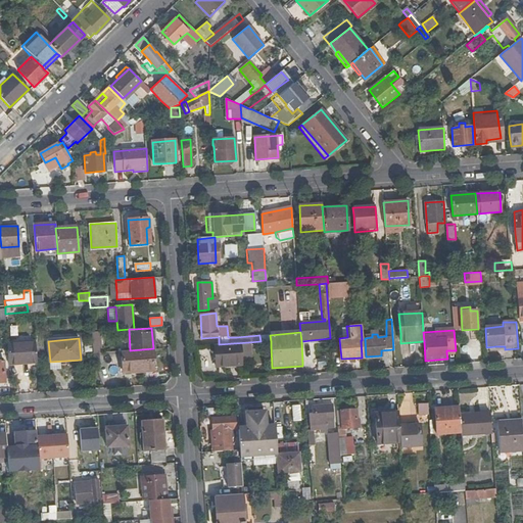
[(9,366),(37,364),(36,342),(8,344),(9,366)]
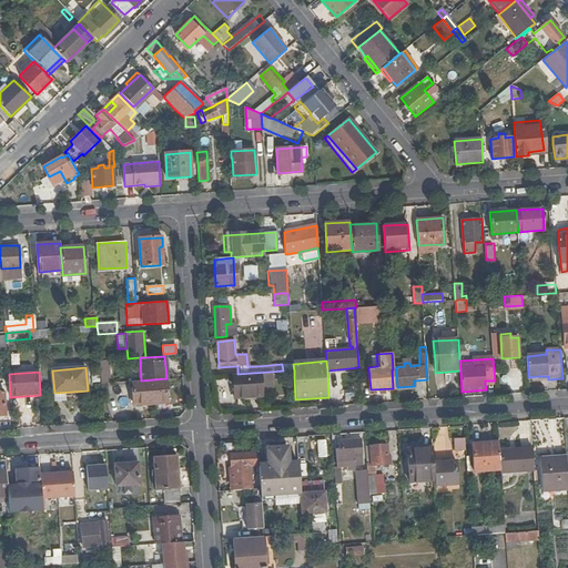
[(270,372),(237,374),(231,374),(232,397),(242,397),(242,394),(261,393),(261,387),(271,386),(270,372)]
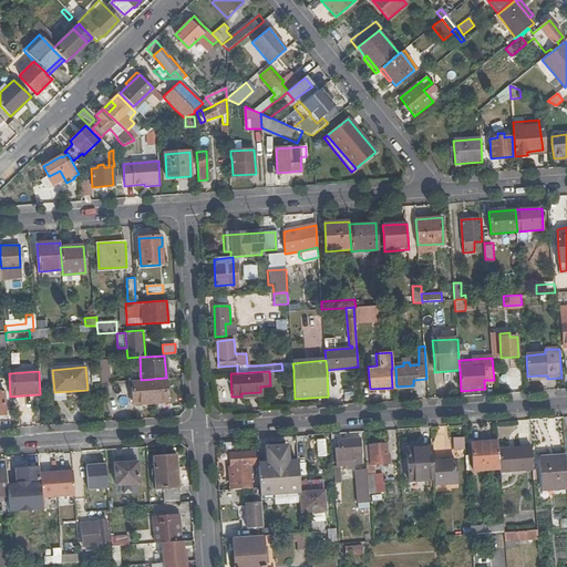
[(168,401),(166,378),(141,380),(132,381),(134,403),(168,401)]
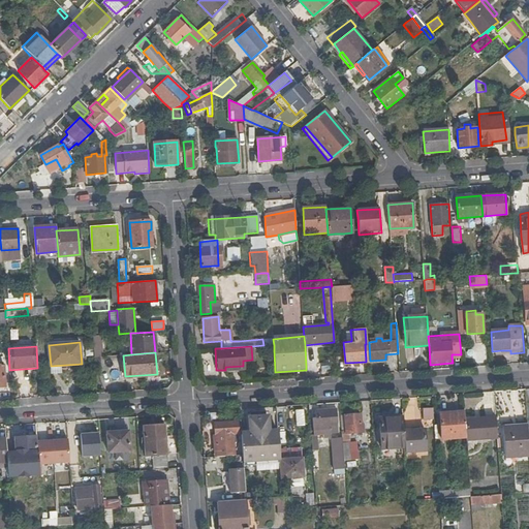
[(336,408),(324,409),(327,437),(331,436),(330,424),(337,424),(336,408)]
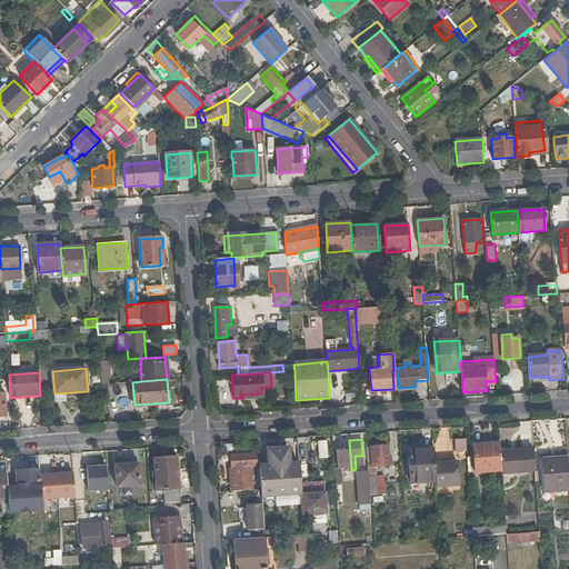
[(467,451),(467,439),(456,439),(456,451),(467,451)]
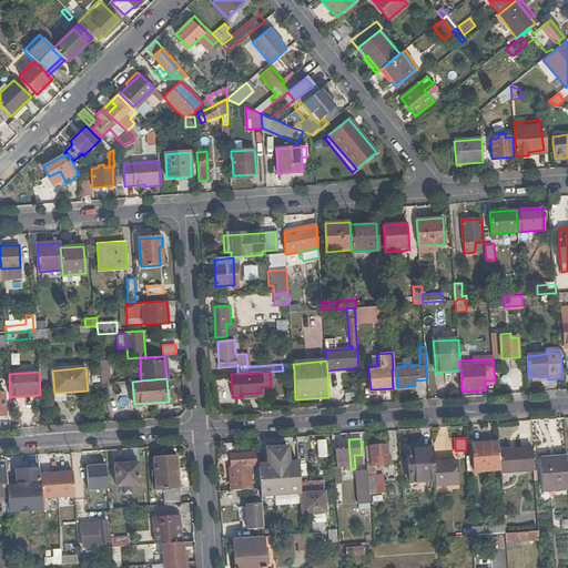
[(337,466),(334,466),(335,478),(335,483),(342,482),(341,466),(347,465),(347,469),(351,469),(348,439),(340,440),(340,450),(336,450),(337,466)]
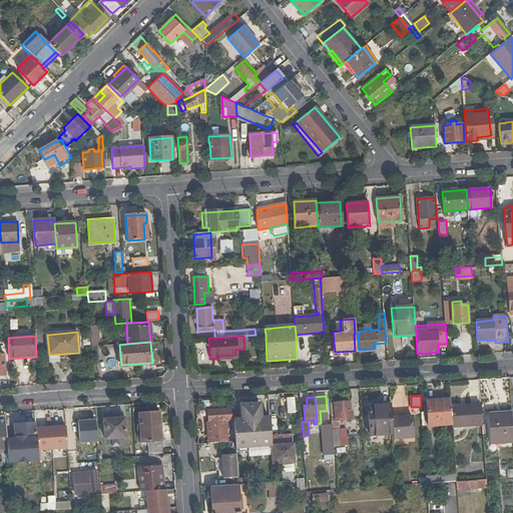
[(429,425),(453,423),(451,406),(451,399),(427,401),(429,425)]
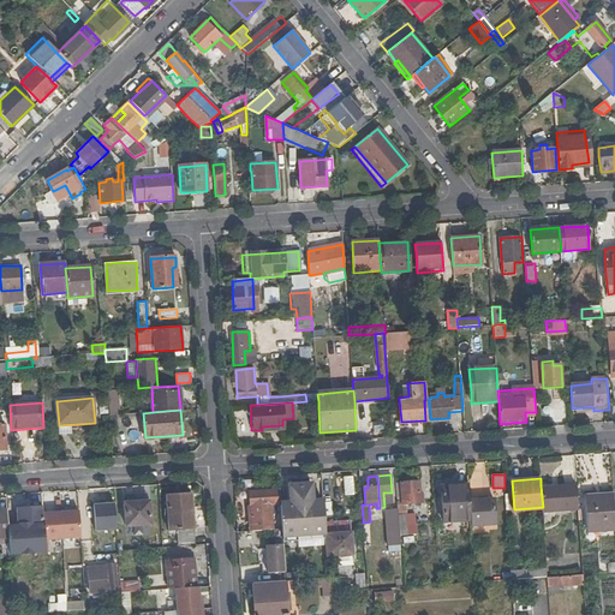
[(398,501),(398,508),(398,512),(400,535),(408,535),(406,505),(402,505),(402,503),(424,502),(423,491),(419,491),(418,481),(401,482),(401,491),(396,491),(398,501)]
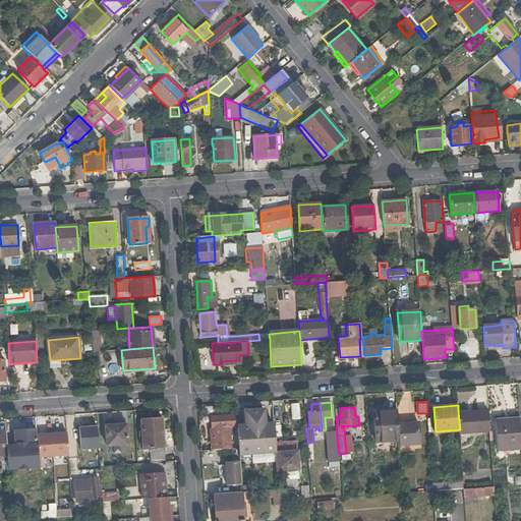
[(396,450),(399,449),(399,445),(398,423),(397,410),(373,412),(377,441),(395,440),(396,450)]
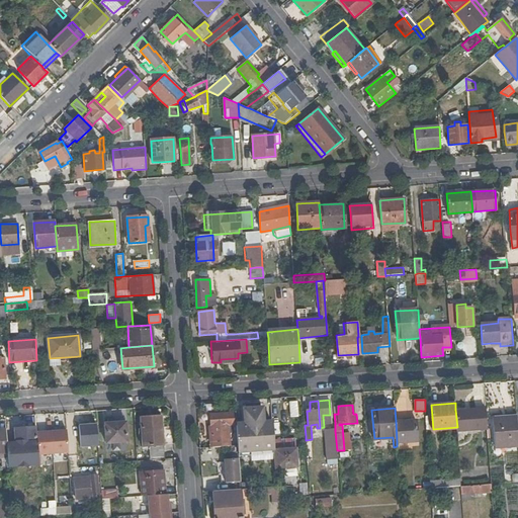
[(457,427),(457,431),(488,429),(487,408),(455,410),(457,427)]
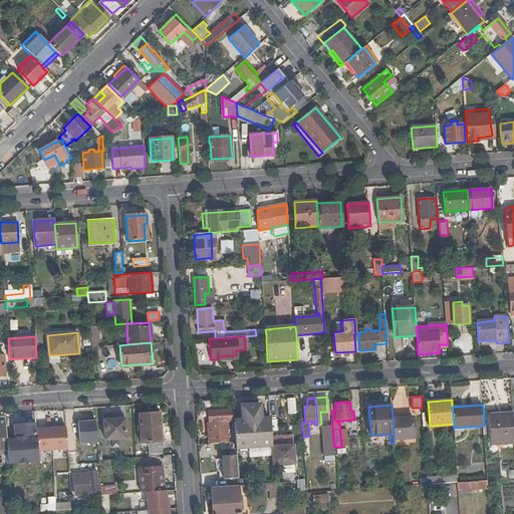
[(234,422),(236,447),(272,445),(270,419),(261,420),(259,406),(244,407),(244,421),(234,422)]
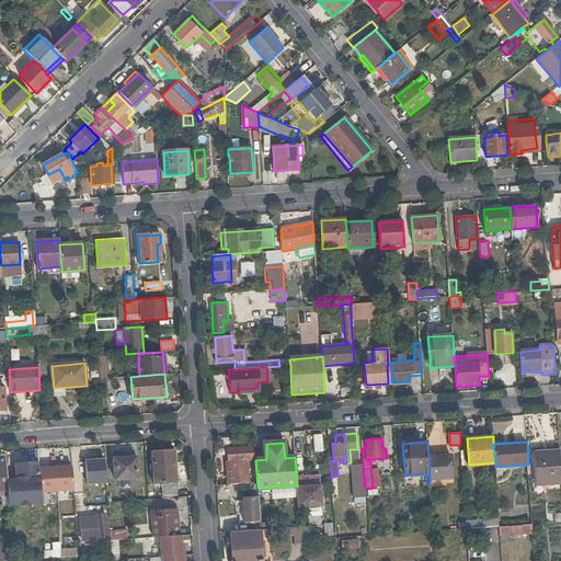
[(228,448),(230,483),(245,483),(245,462),(247,462),(247,459),(252,458),(252,453),(252,447),(228,448)]
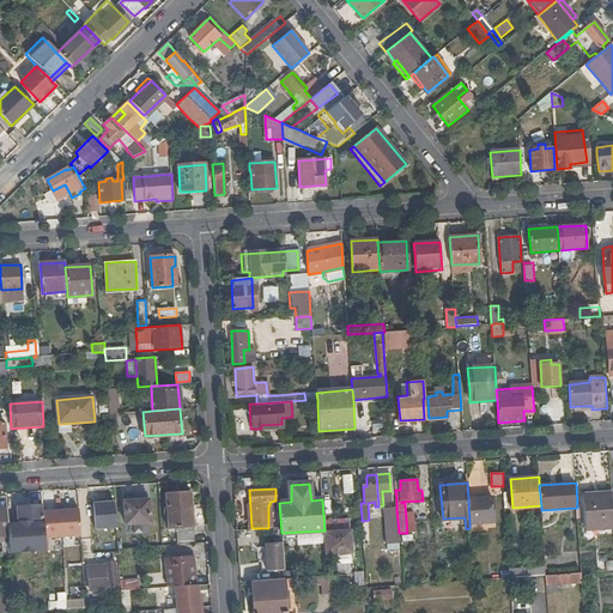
[(178,544),(195,542),(194,527),(193,526),(192,511),(190,492),(167,493),(169,528),(177,528),(178,544)]
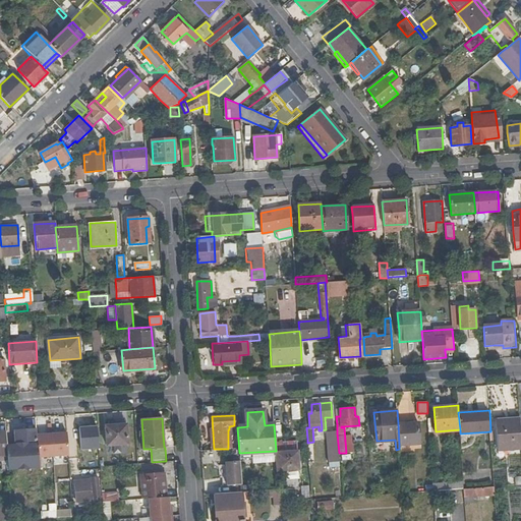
[(520,448),(520,435),(520,418),(496,420),(499,450),(520,448)]
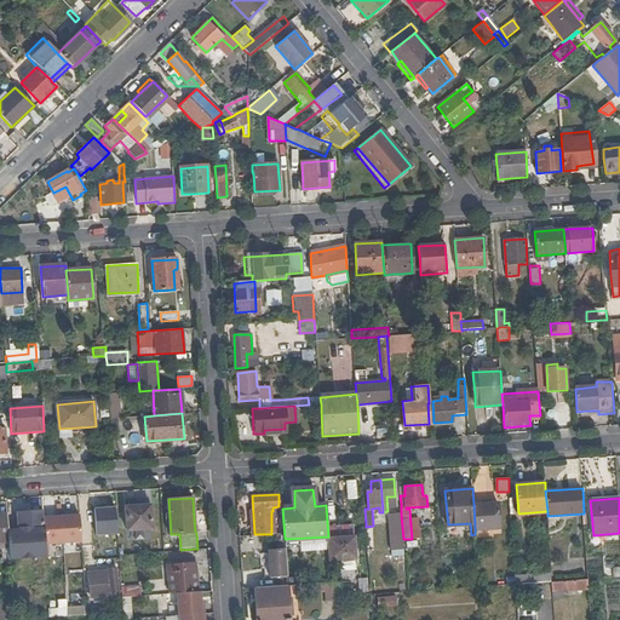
[(474,504),(475,529),(500,528),(498,503),(474,504)]
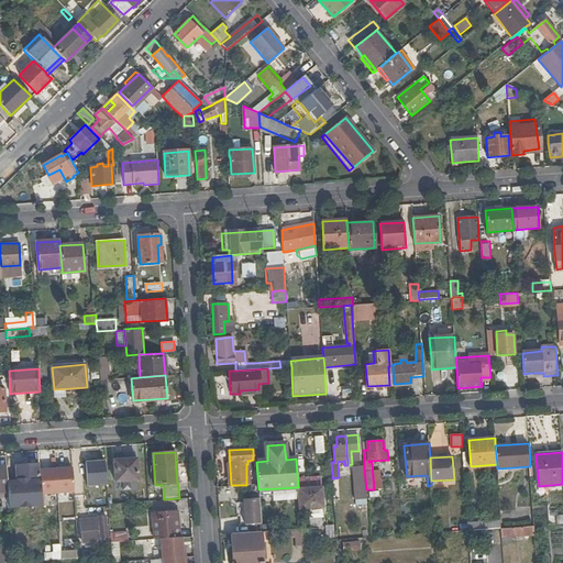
[(136,457),(114,459),(116,479),(138,478),(136,457)]
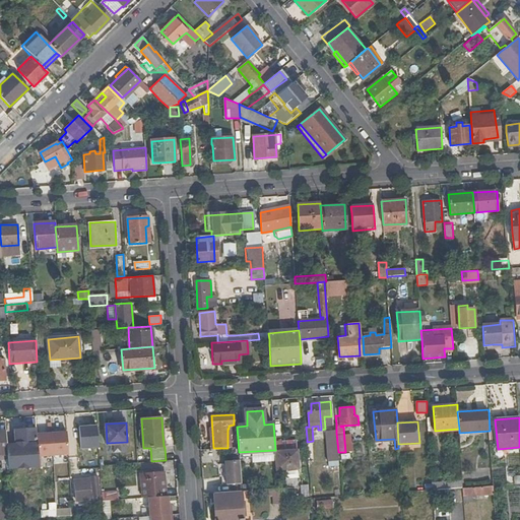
[(77,427),(67,427),(68,440),(78,439),(77,427)]
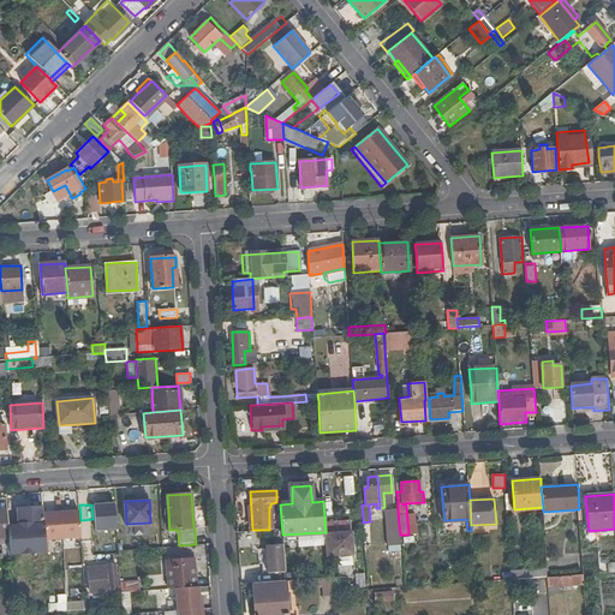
[(17,509),(18,523),(45,520),(43,513),(43,508),(17,509)]
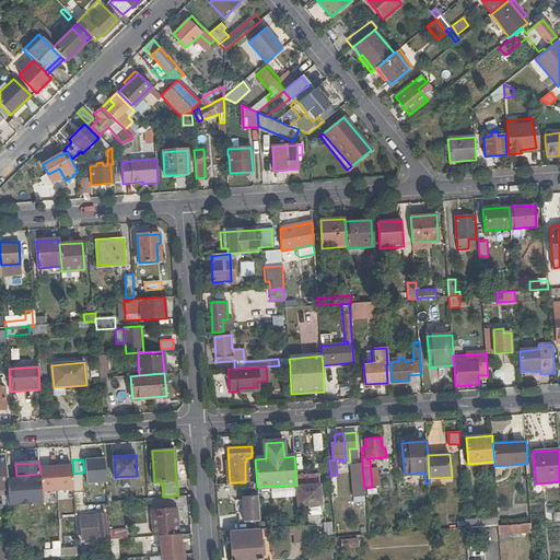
[(73,489),(72,465),(39,467),(41,474),(41,477),(42,491),(73,489)]
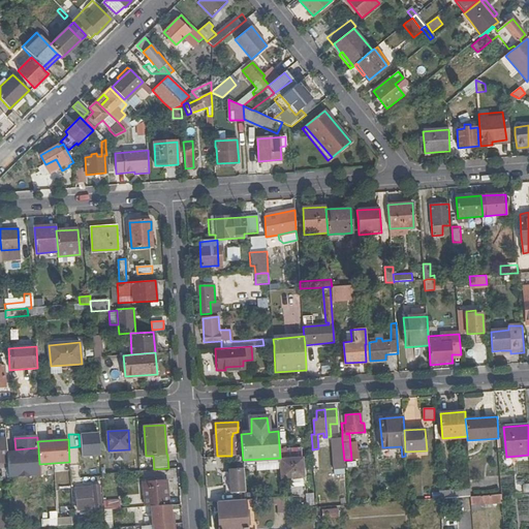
[(17,452),(7,453),(7,456),(8,477),(39,475),(39,464),(38,450),(28,452),(28,449),(17,450),(17,452)]
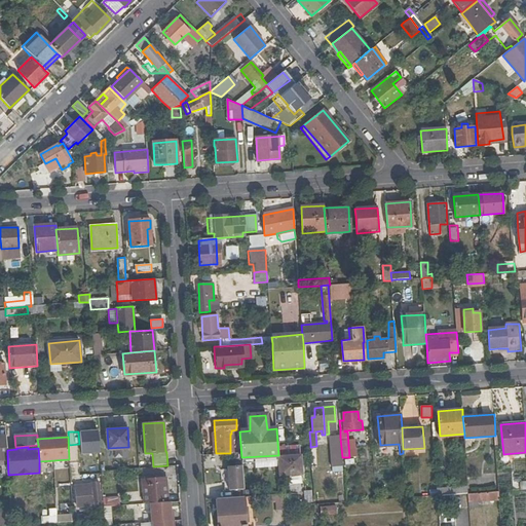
[(278,457),(279,475),(302,474),(301,456),(278,457)]
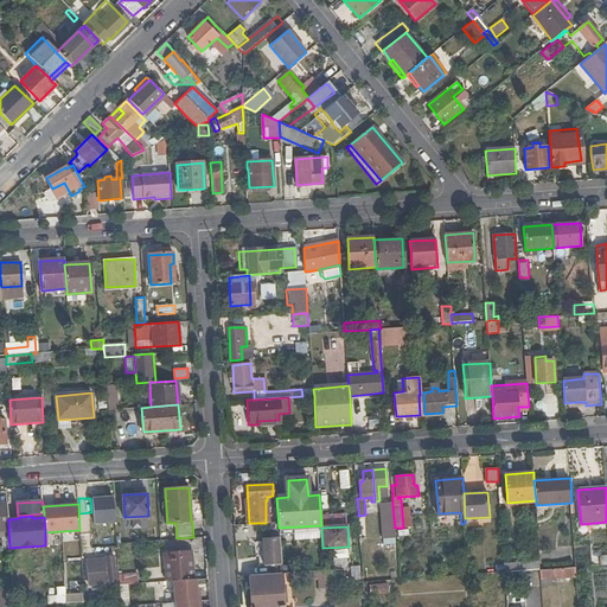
[(281,563),(280,537),(262,538),(264,564),(281,563)]
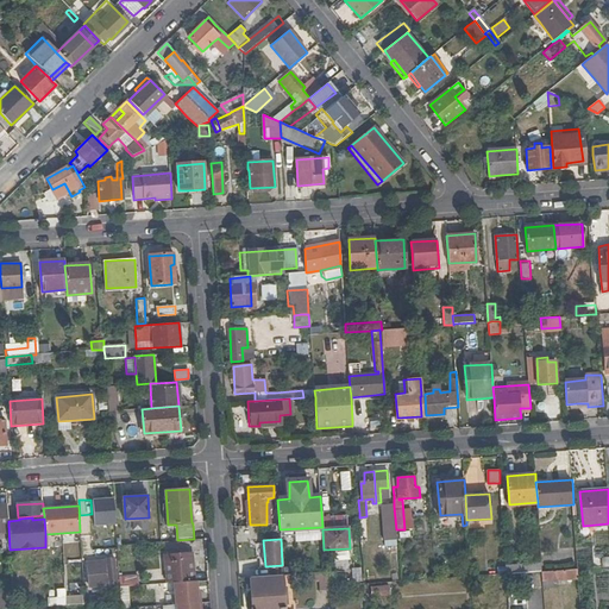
[(174,582),(194,581),(192,552),(164,553),(167,583),(174,582)]
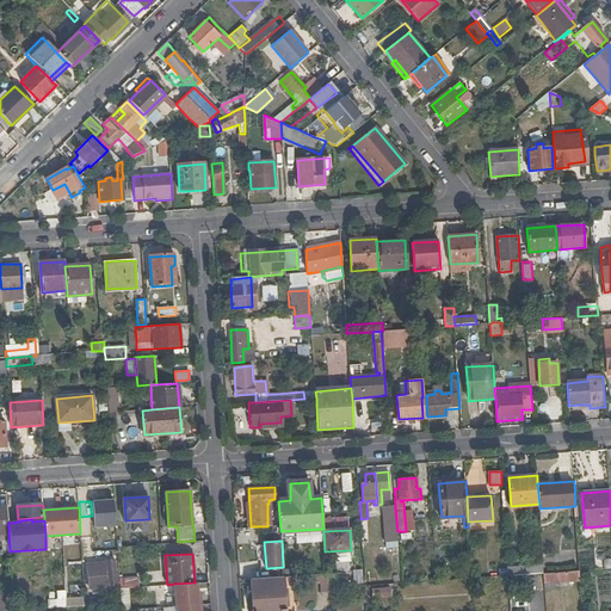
[(115,561),(106,561),(106,565),(87,567),(90,587),(117,585),(115,561)]
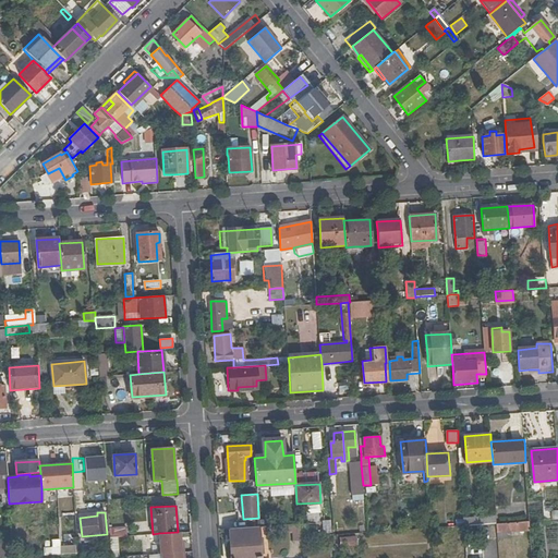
[(463,518),(463,525),(497,523),(496,516),(463,518)]
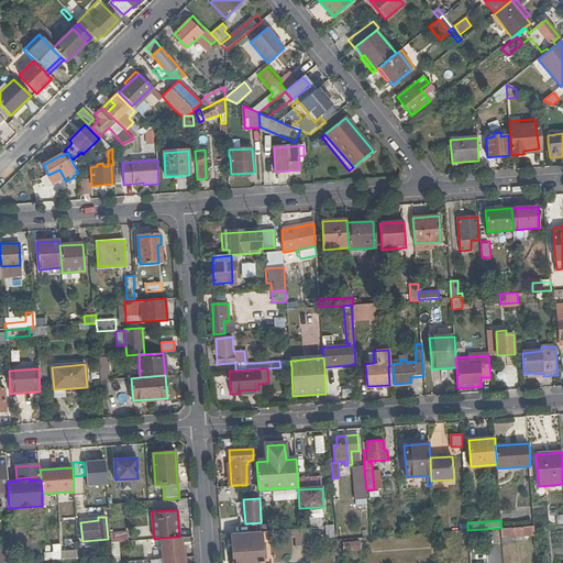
[(534,526),(501,528),(501,540),(503,542),(515,542),(515,536),(534,534),(534,526)]
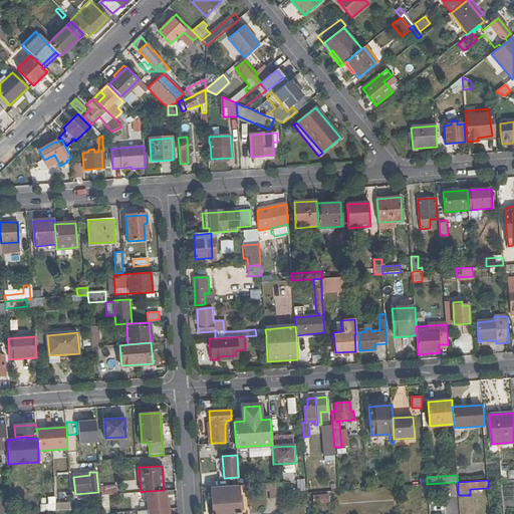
[(211,486),(212,513),(240,513),(240,505),(239,485),(211,486)]
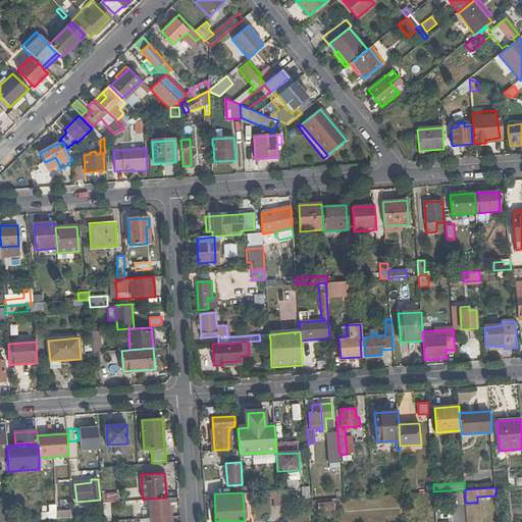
[(281,497),(273,497),(273,506),(281,506),(281,502),(281,497)]
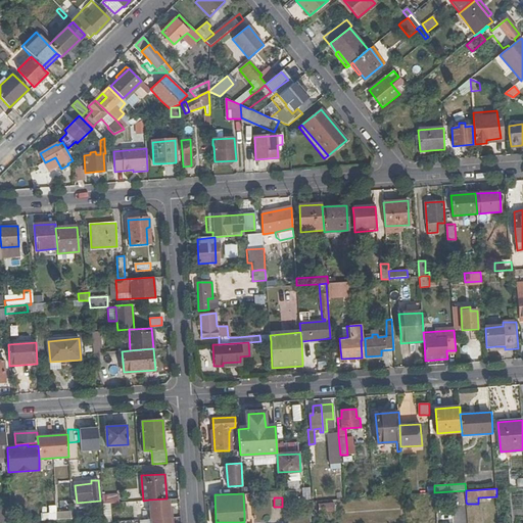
[(170,522),(169,498),(167,498),(149,500),(150,519),(151,519),(151,522),(170,522)]
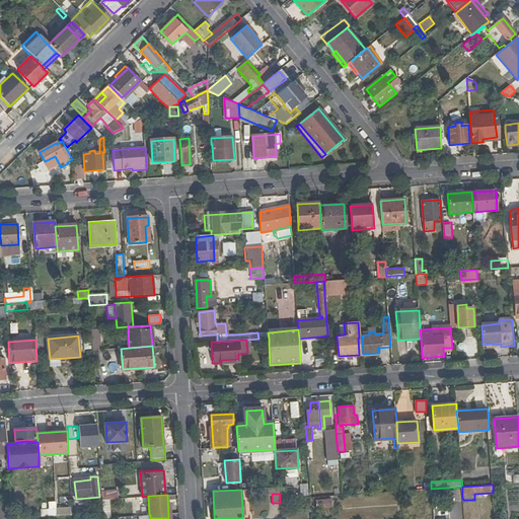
[(330,499),(316,500),(316,507),(331,506),(330,499)]
